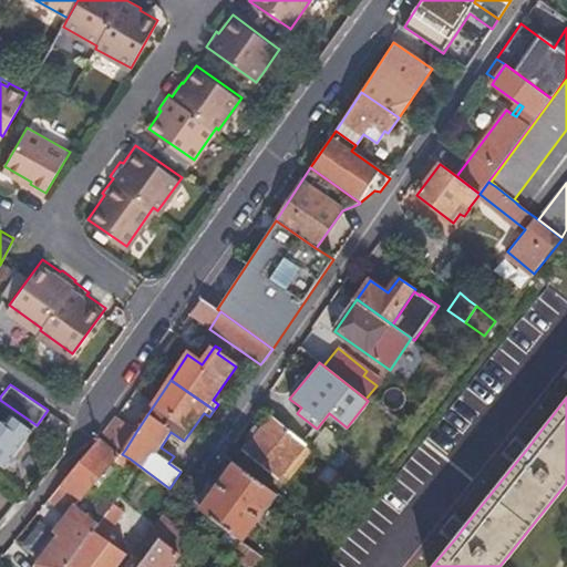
[(0,465),(4,468),(34,430),(14,414),(4,425),(0,422),(0,465)]
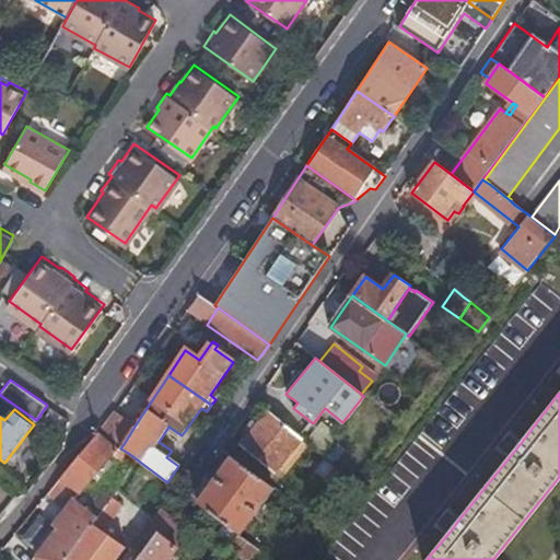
[(136,424),(115,409),(102,428),(98,432),(120,448),(124,444),(136,424)]
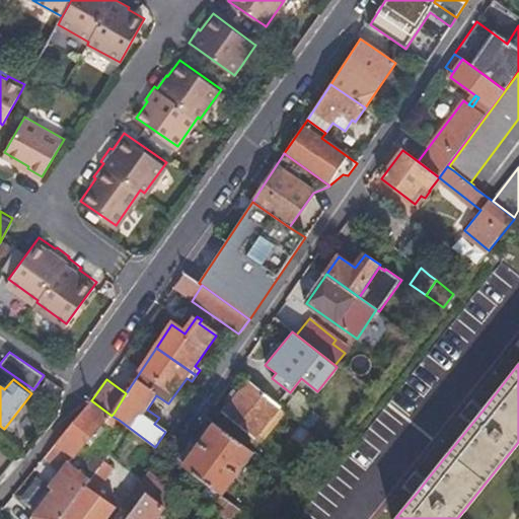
[(281,406),(249,381),(240,392),(235,400),(225,413),(227,415),(219,427),(246,447),(253,438),(255,438),(281,406)]
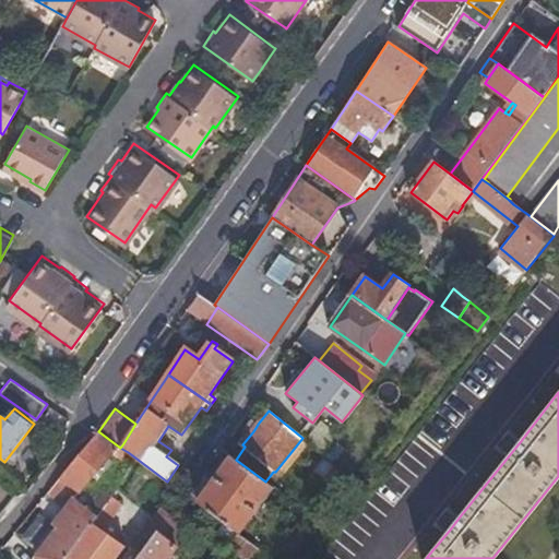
[(253,431),(259,423),(254,419),(248,427),(253,431)]
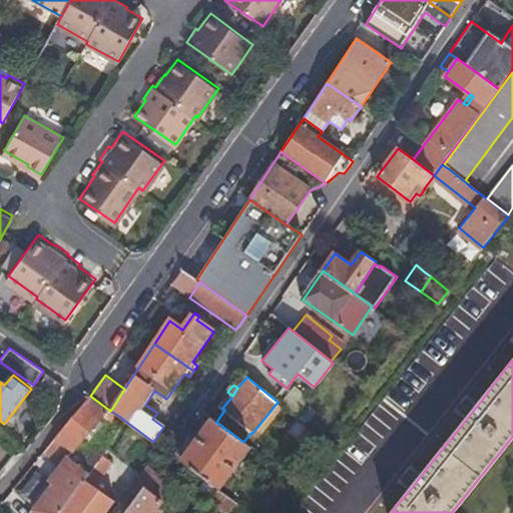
[(111,422),(117,415),(110,411),(90,396),(44,451),(61,465),(50,480),(54,483),(51,487),(30,512),(59,512),(88,473),(101,455),(94,449),(81,467),(68,456),(85,437),(89,440),(99,429),(95,426),(103,416),(111,422)]
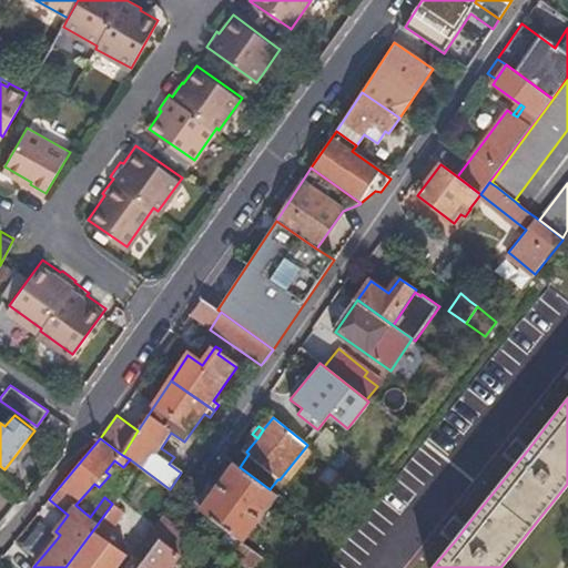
[(518,462),(528,449),(517,439),(507,453),(518,462)]
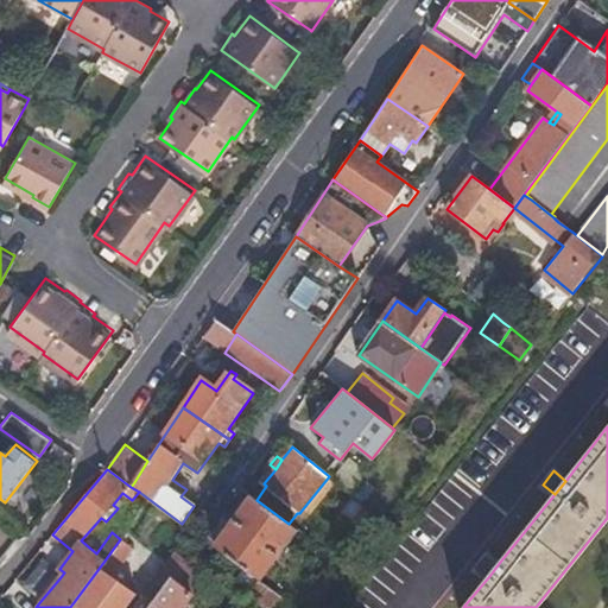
[(257,500),(253,498),(215,549),(244,569),(257,578),(260,582),(298,531),(289,524),(257,500)]
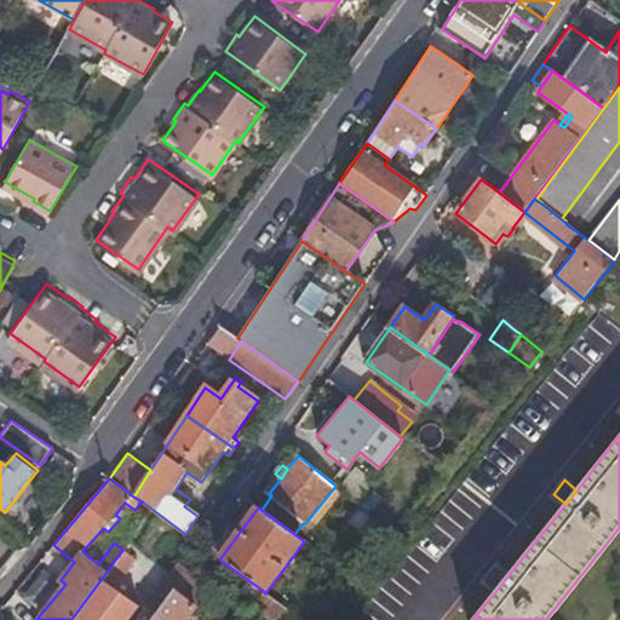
[(72,619),(127,619),(138,606),(114,587),(136,558),(122,549),(122,550),(107,572),(72,619)]
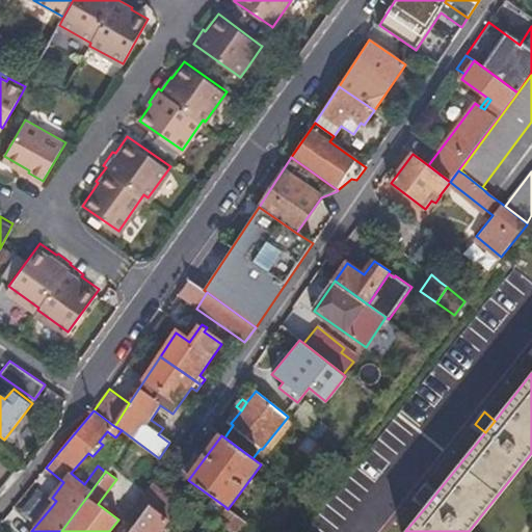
[(428,504),(437,491),(427,483),(418,496),(428,504)]
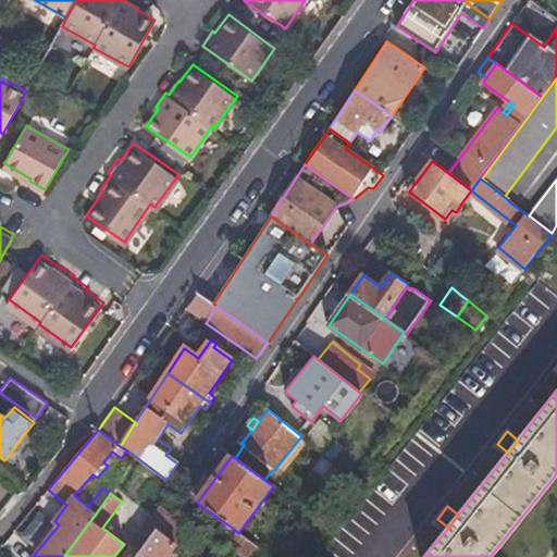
[(165,511),(159,507),(121,556),(166,556),(183,536),(177,533),(182,527),(165,515),(165,511)]
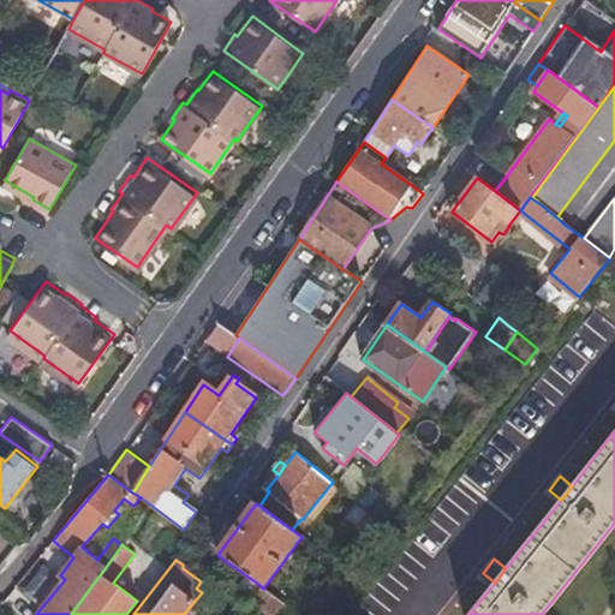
[(260,585),(246,575),(239,586),(251,596),(260,585)]
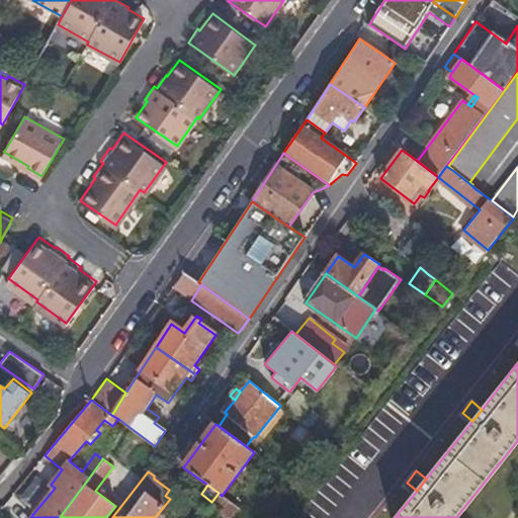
[(225,517),(240,517),(245,512),(222,496),(219,493),(211,502),(208,506),(225,517)]
